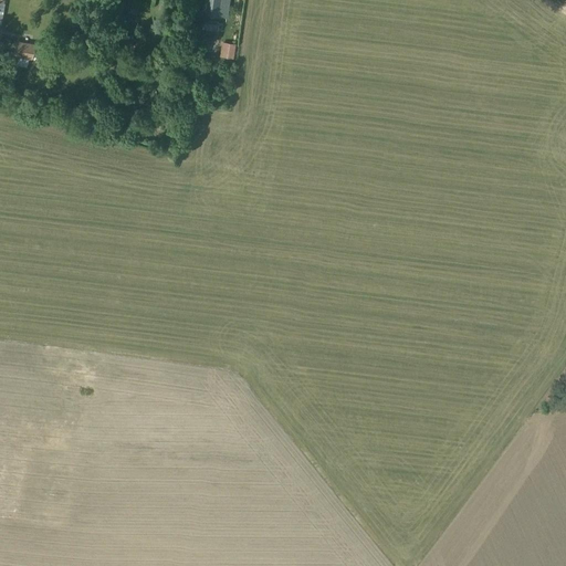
[(228,0),(202,0),(201,14),(226,19),(228,0)]
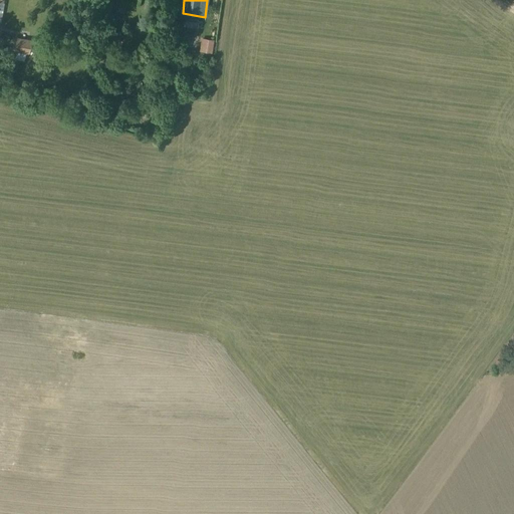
[(198,21),(186,19),(185,28),(197,29),(198,21)]
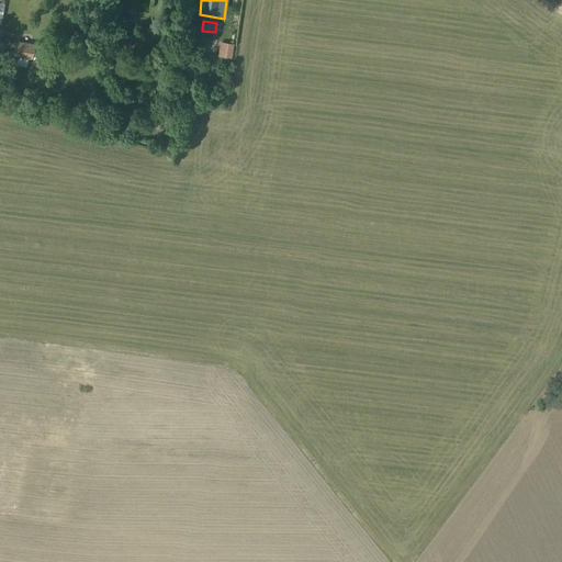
[(34,44),(15,41),(12,56),(32,59),(34,44)]
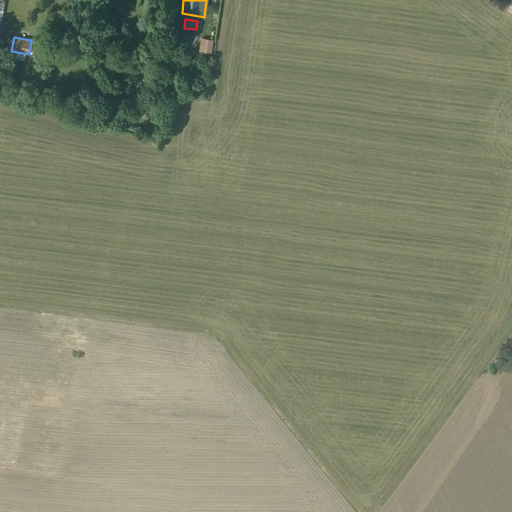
[(201,38),(198,51),(210,53),(211,49),(213,40),(201,38)]
